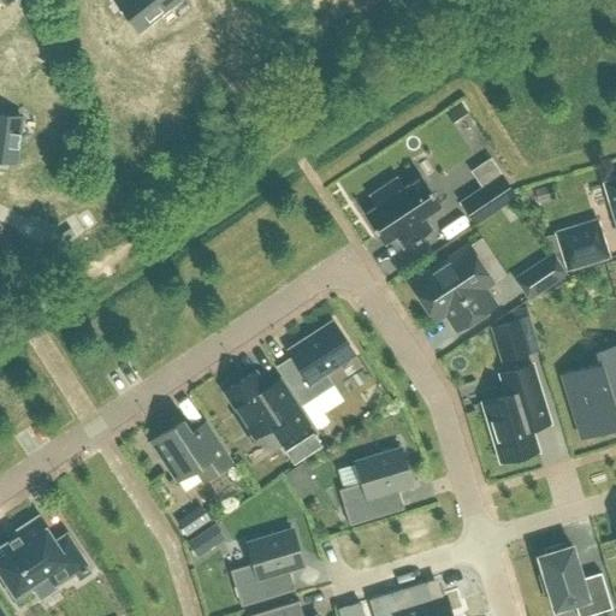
[(113,0),(138,31),(177,0),(113,0)]
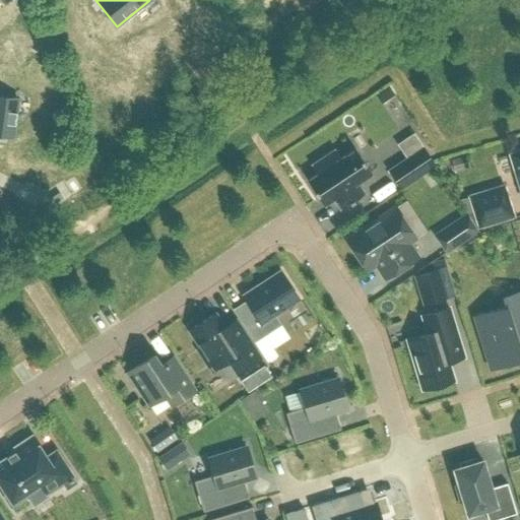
[(0,94),(0,135),(13,137),(18,98),(0,94)]
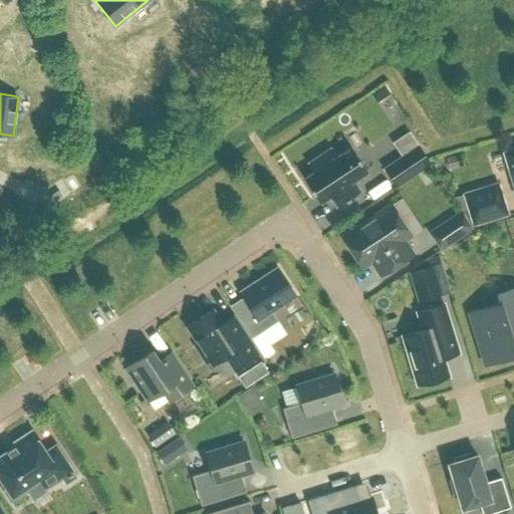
[(410,151),(383,168),(396,186),(430,164),(409,132),(401,138),(410,151)]
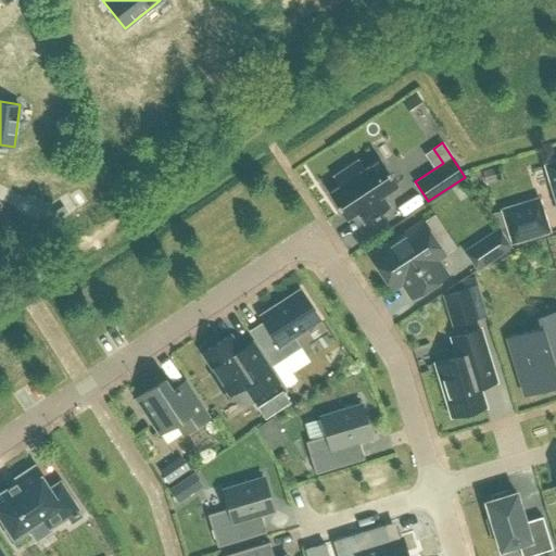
[(332,176),(335,179),(324,186),(346,219),(356,213),(364,224),(389,206),(382,196),(397,186),(379,159),(364,168),(358,160),(332,176)]
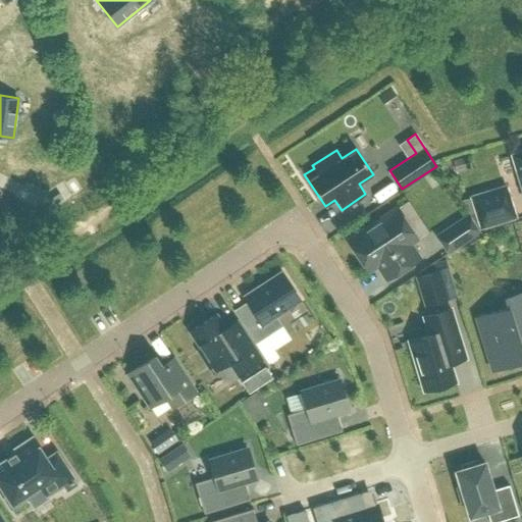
[(521,151),(511,155),(521,190),(521,151)]
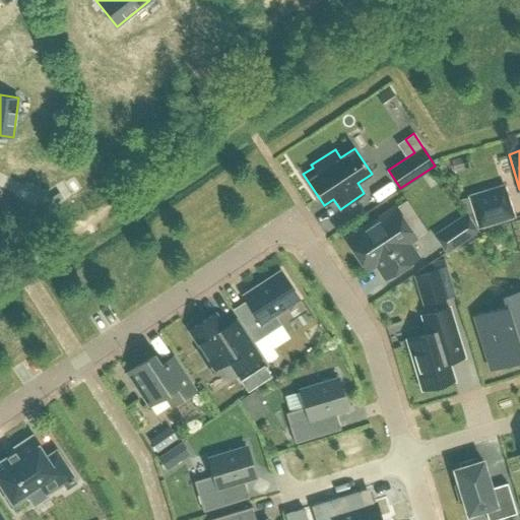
[(505,184),(467,195),(477,229),(515,217),(505,184)]
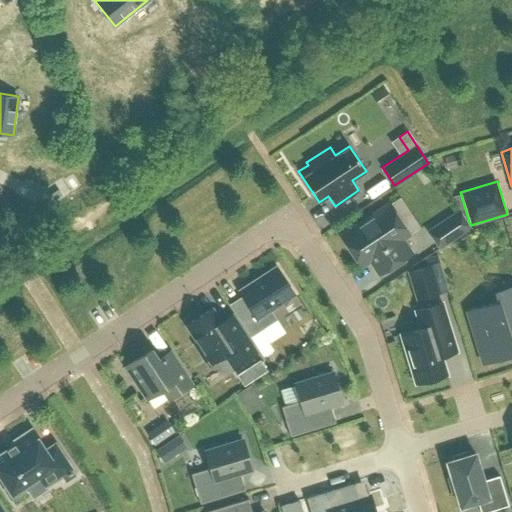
[(409,234),(389,204),(342,236),(361,266),(370,260),(379,274),(411,253),(402,239),(409,234)]
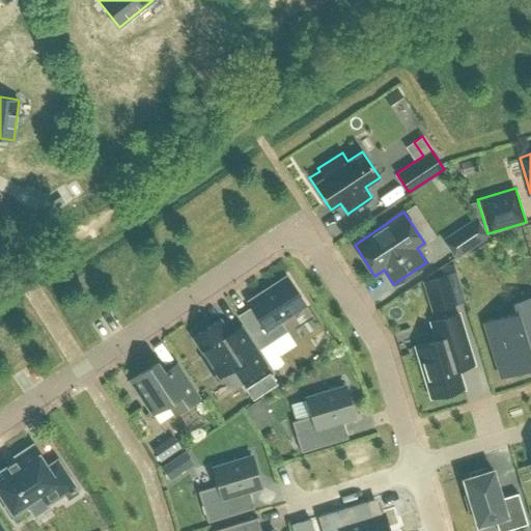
[(454,247),(460,256),(487,241),(482,230),(454,247)]
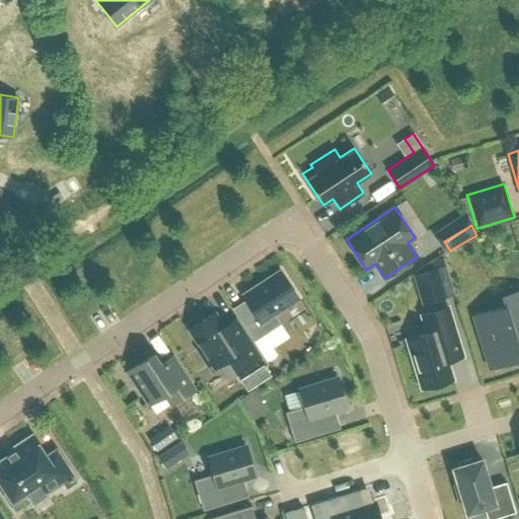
[(436,270),(414,277),(422,304),(444,298),(436,270)]
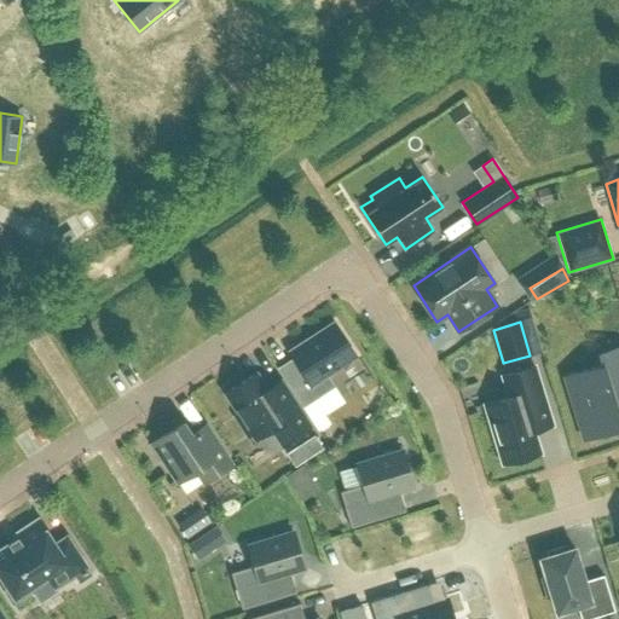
[(356,356),(334,323),(289,352),(298,364),(282,375),(304,408),(334,387),(327,375),(356,356)]
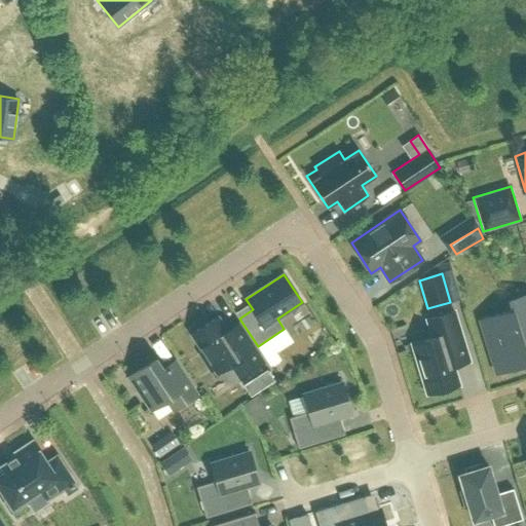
[(480,321),(495,373),(525,364),(525,353),(522,342),(525,340),(525,295),(508,300),(511,310),(480,321)]
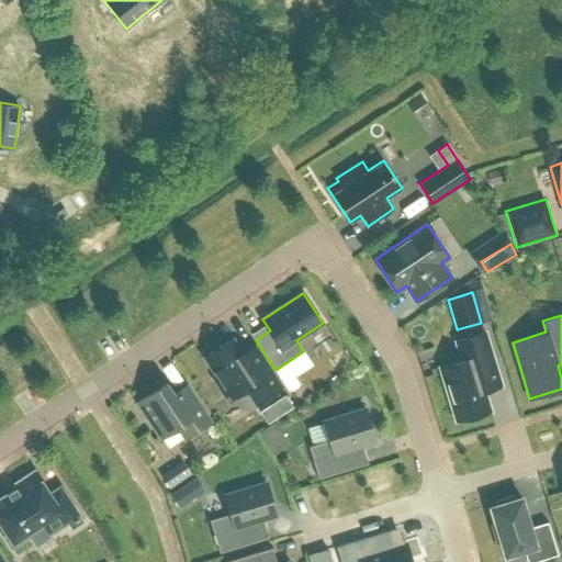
[(461,360),(439,367),(456,422),(491,411),(484,391),(501,385),(485,333),(456,341),(461,360)]
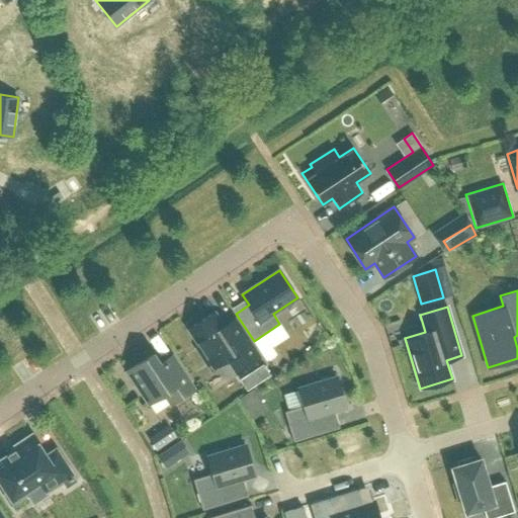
[(223,326),(213,313),(188,329),(199,346),(196,347),(208,365),(211,364),(213,367),(227,358),(236,372),(259,357),(234,319),(223,326)]
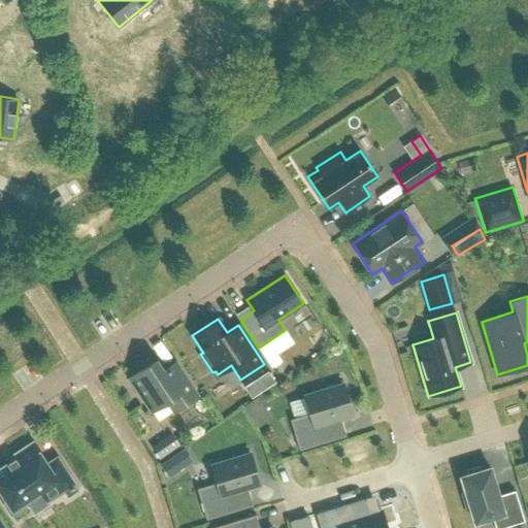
[(197,396),(175,362),(164,370),(157,360),(129,377),(152,411),(167,401),(174,411),(197,396)]
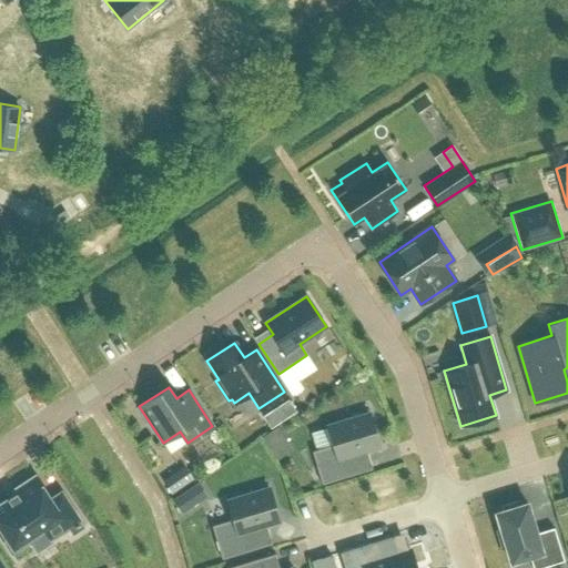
[(288,401),(275,409),(283,421),(296,413),(288,401)]
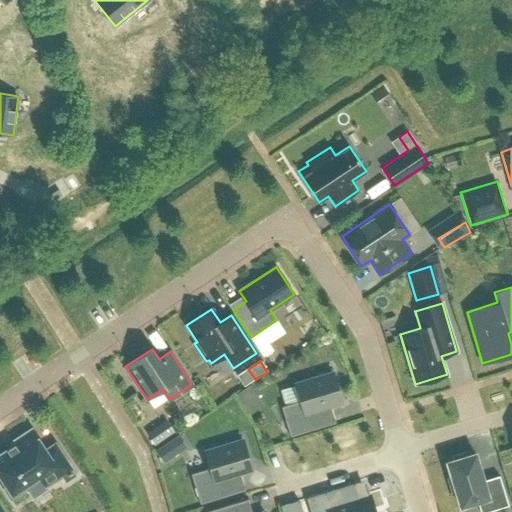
[(342,402),(333,373),(295,384),(300,400),(281,406),(290,436),(335,422),(330,406),(342,402)]
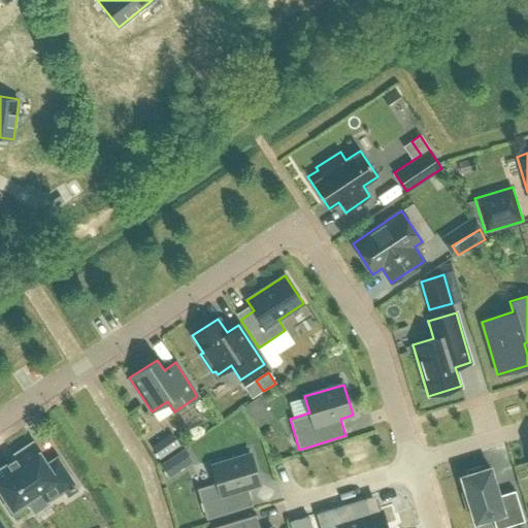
[(258,398),(243,407),(251,418),(264,408),(258,398)]
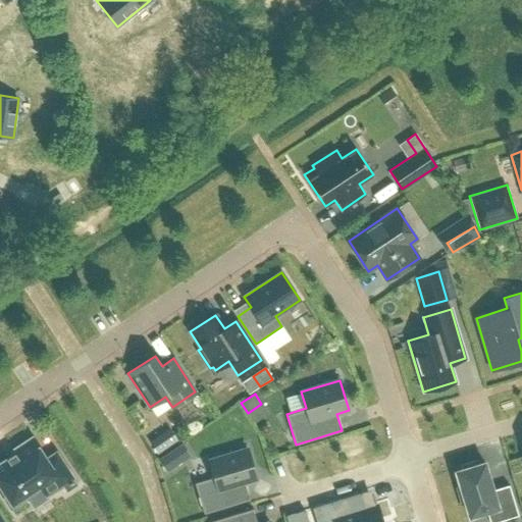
[(177,433),(157,451),(174,472),(196,455),(177,433)]
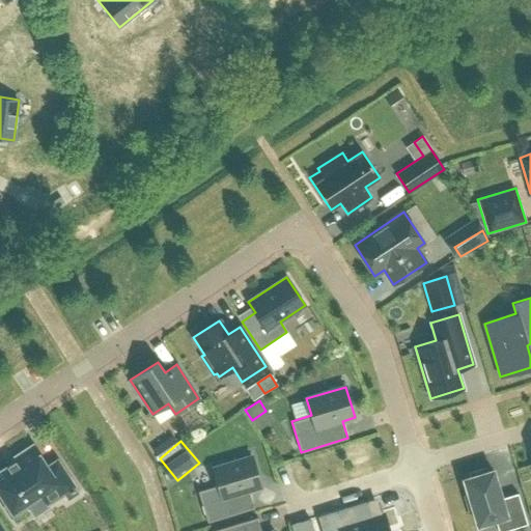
[(48,466),(33,443),(12,456),(15,460),(0,470),(0,492),(7,503),(4,505),(11,516),(26,507),(24,504),(42,493),(48,503),(64,493),(68,500),(80,492),(58,458),(48,466)]
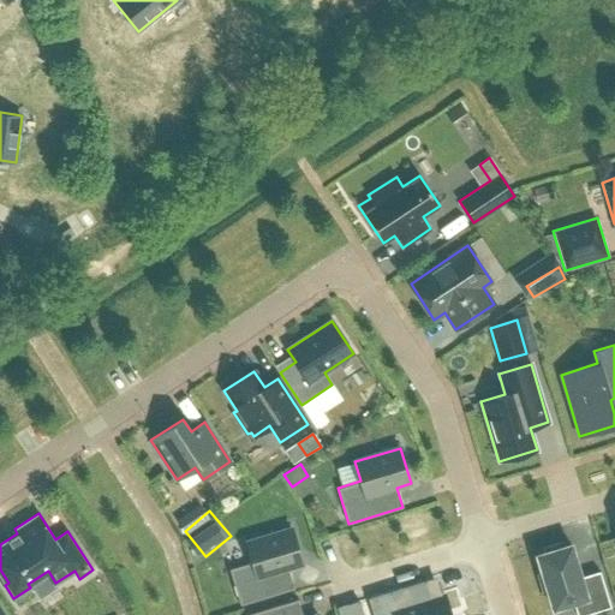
[(303,565),(292,529),(246,543),(252,562),(230,569),(240,605),(294,589),(288,568),(303,565)]
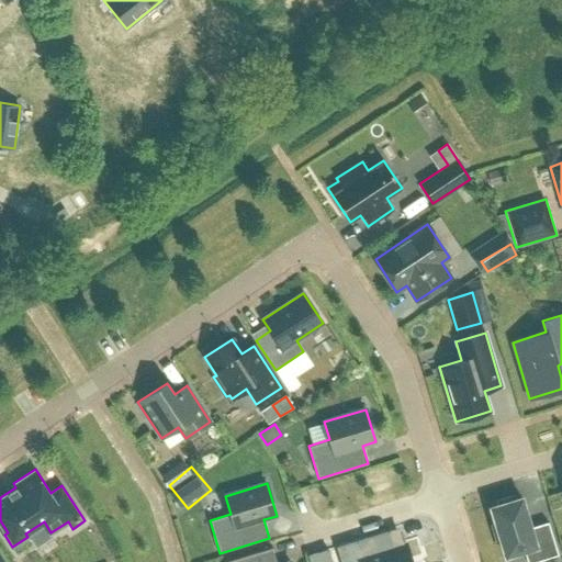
[(527,561),(532,561),(558,554),(548,523),(530,527),(521,497),(515,499),(514,495),(495,501),(497,505),(490,507),(495,523),(491,525),(495,540),(499,539),(505,557),(524,550),(527,561)]
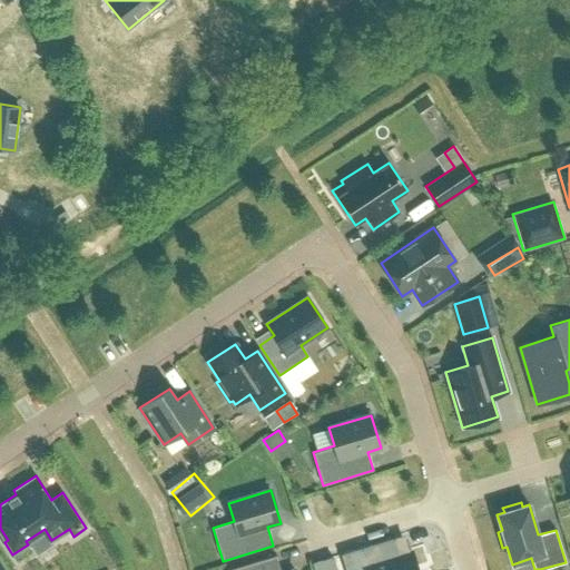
[(395,539),(344,554),(349,569),(418,569),(413,551),(400,556),(395,539)]
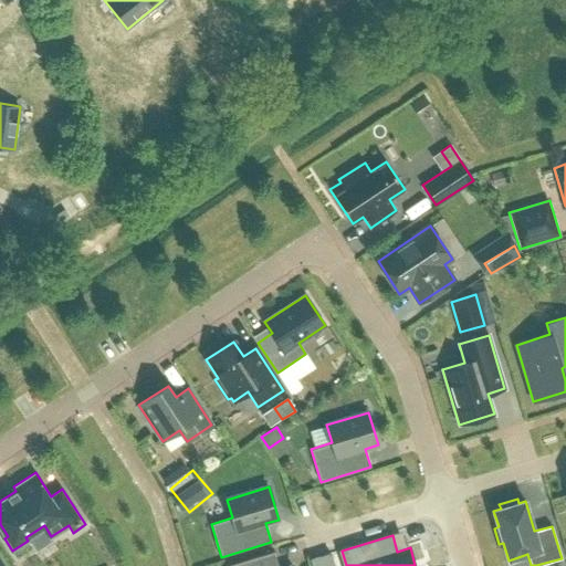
[(278,565),(274,552),(226,565),(278,565)]
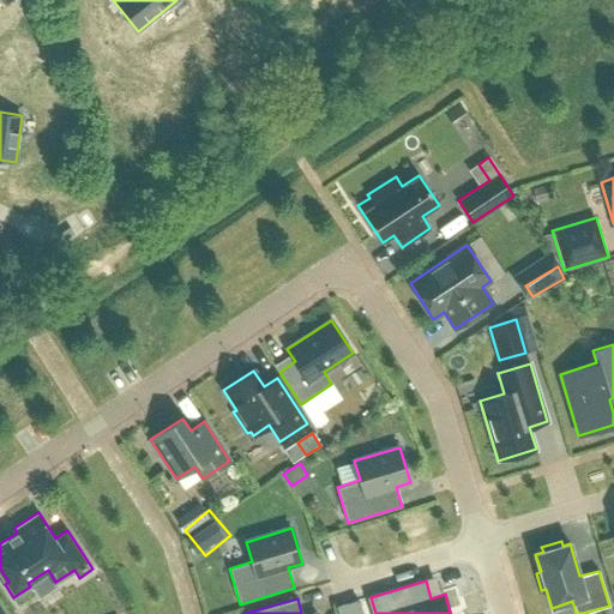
[(362,613),(359,601),(337,607),(338,613),(362,613)]
